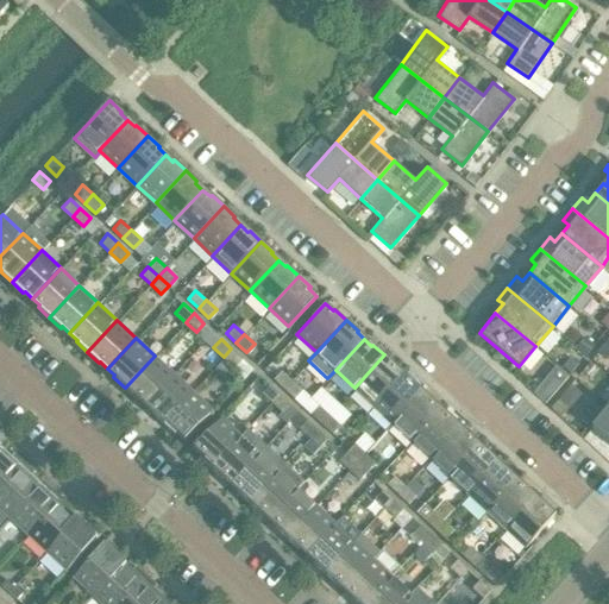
[(233,366),(242,358),(231,348),(224,357),(233,366)]
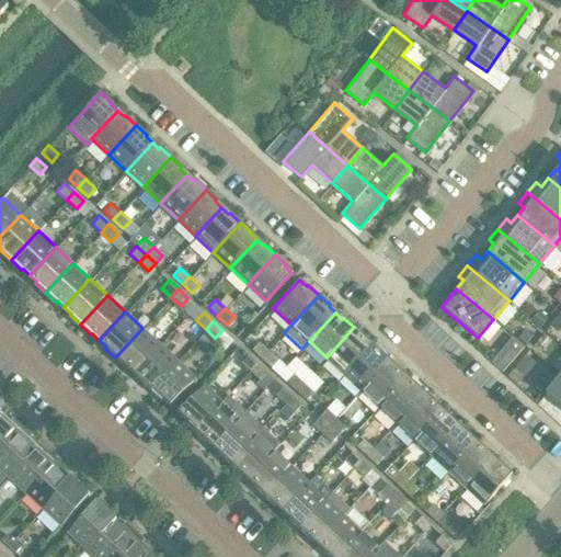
[(343,373),(369,344),(363,339),(364,337),(354,327),(327,357),(343,373)]
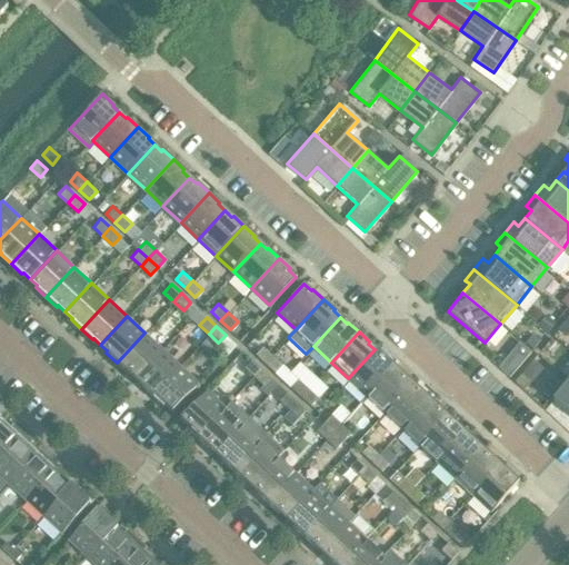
[(136,377),(162,348),(145,333),(117,363),(128,373),(129,372),(136,377)]
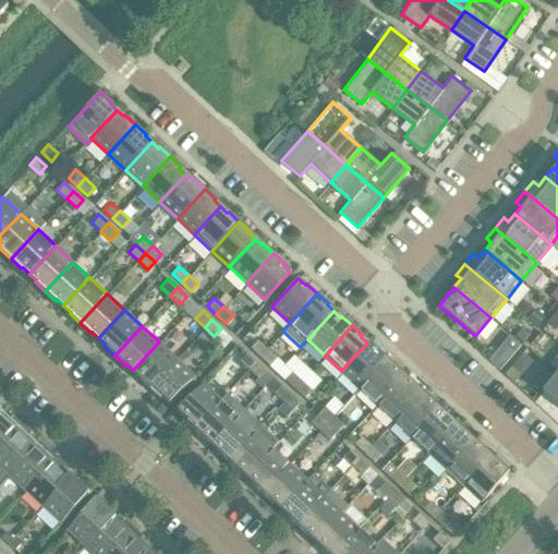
[(521,344),(509,334),(488,358),(499,369),(521,344)]
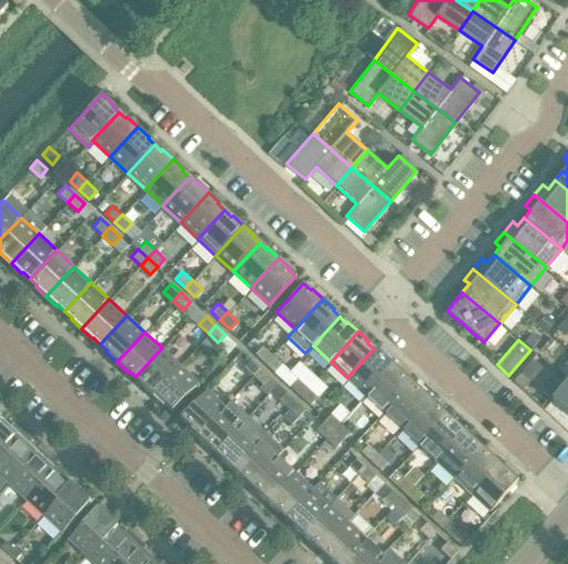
[(265,362),(272,354),(263,344),(255,353),(265,362)]
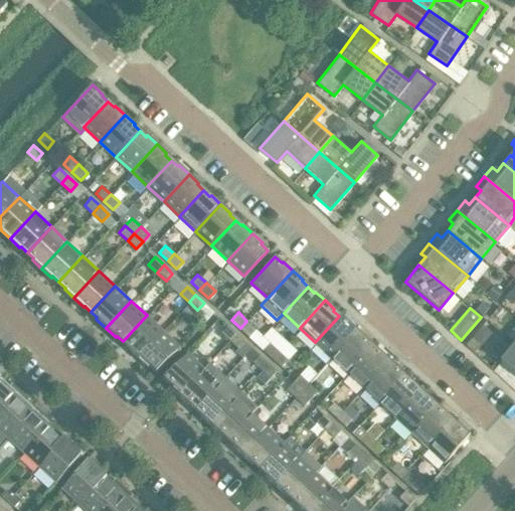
[(138,357),(163,330),(147,315),(123,341),(129,347),(128,348),(138,357)]
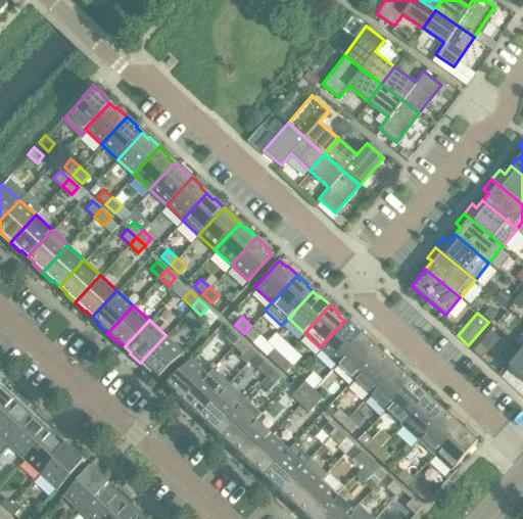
[(336,363),(362,335),(352,326),(351,327),(344,321),(320,347),(336,363)]
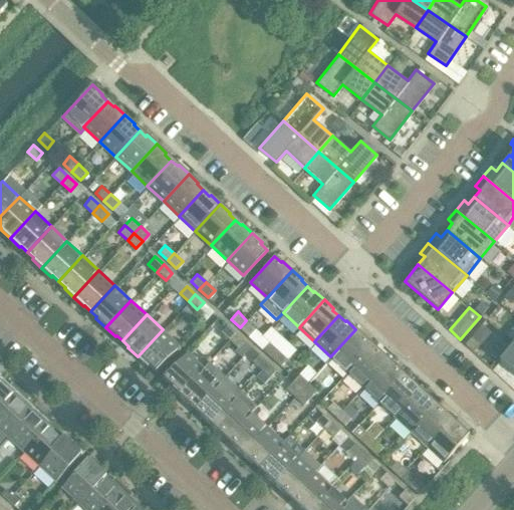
[(255,328),(246,320),(240,327),(248,335),(255,328)]
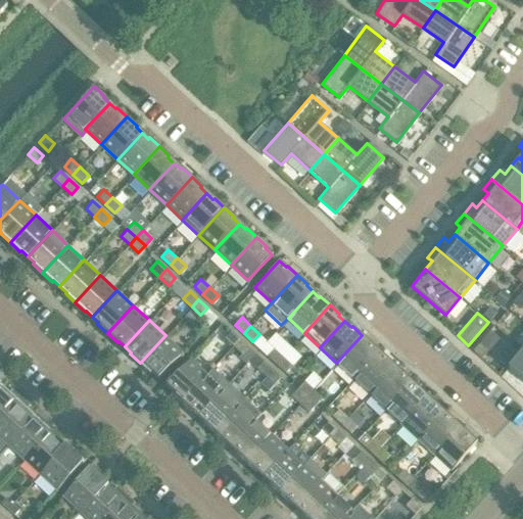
[(239,337),(231,329),(224,336),(233,344),(239,337)]
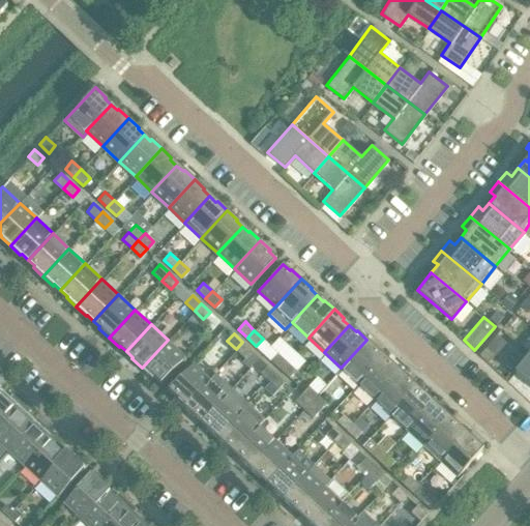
[(159,382),(184,355),(168,340),(142,368),(151,377),(153,376),(159,382)]
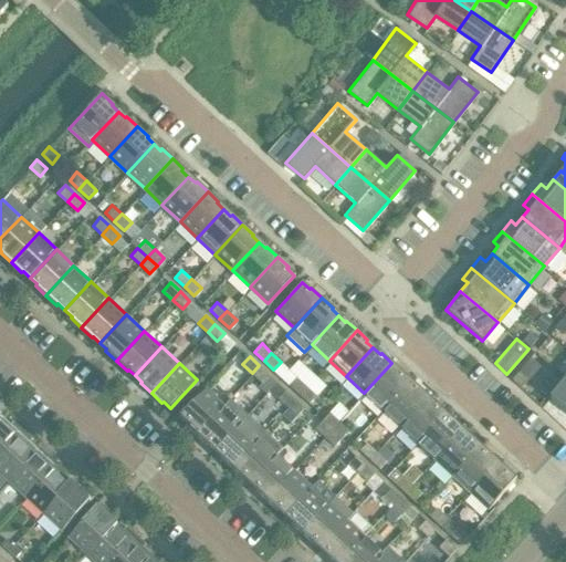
[(381,409),(408,381),(401,374),(402,373),(391,363),(364,393),(381,409)]
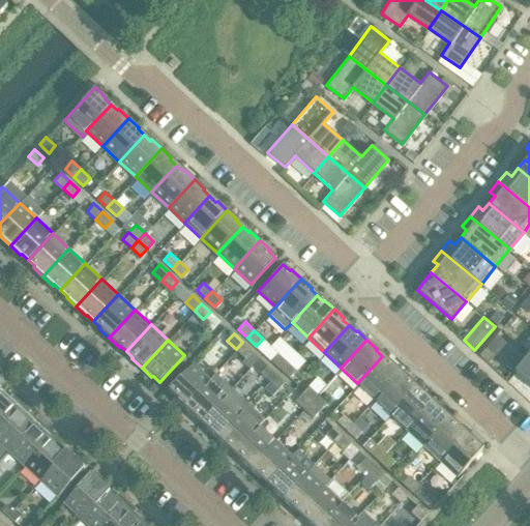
[(244,357),(252,350),(242,342),(236,349),(244,357)]
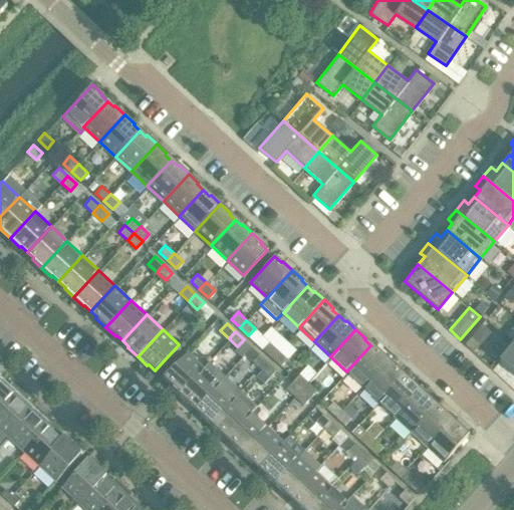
[(473,350),(479,343),(471,335),(464,342),(473,350)]
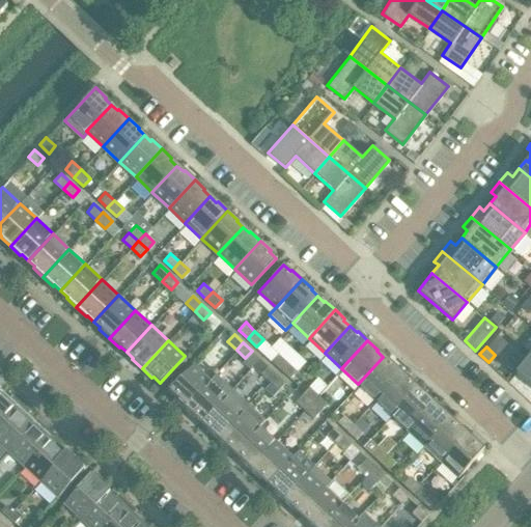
[(287,361),(278,353),(272,360),(280,368),(287,361)]
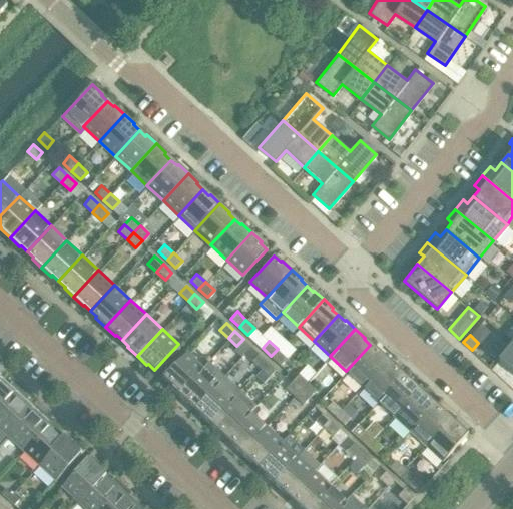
[(512,341),(497,359),(512,371),(512,341)]
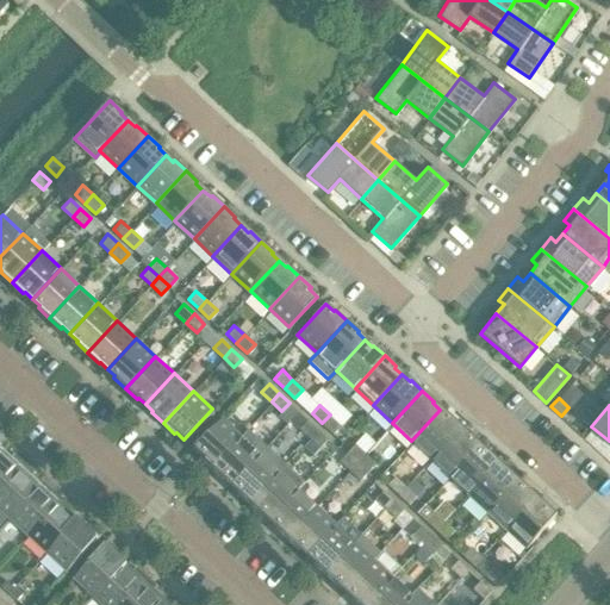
[(430,459),(460,426),(449,416),(448,417),(440,410),(411,441),(430,459)]
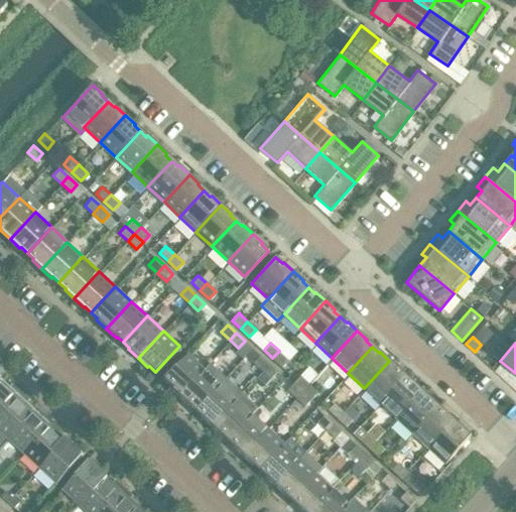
[(288,359),(279,351),(272,358),(281,366),(288,359)]
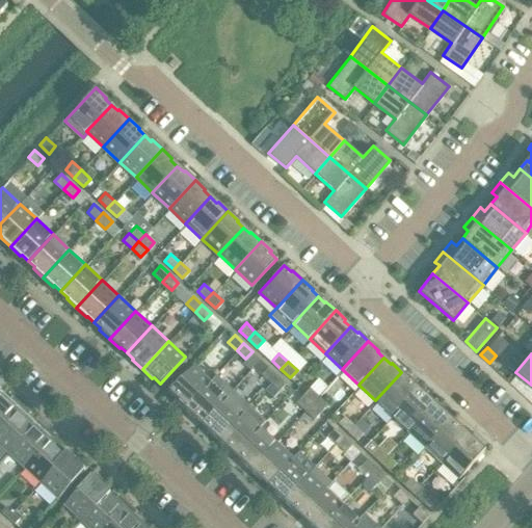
[(210,379),(201,371),(192,364),(167,391),(175,397),(174,398),(184,407),(210,379)]
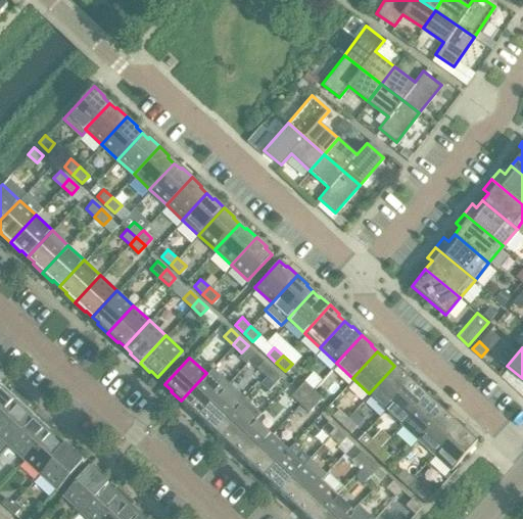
[(265,375),(272,367),(263,360),(256,367),(265,375)]
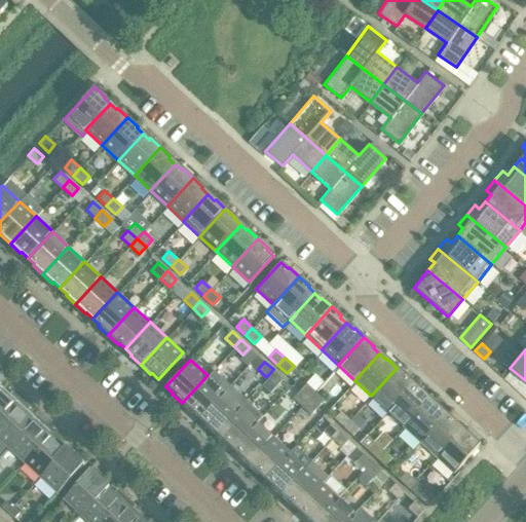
[(387,410),(412,384),(406,378),(407,377),(397,368),(371,396),(387,410)]
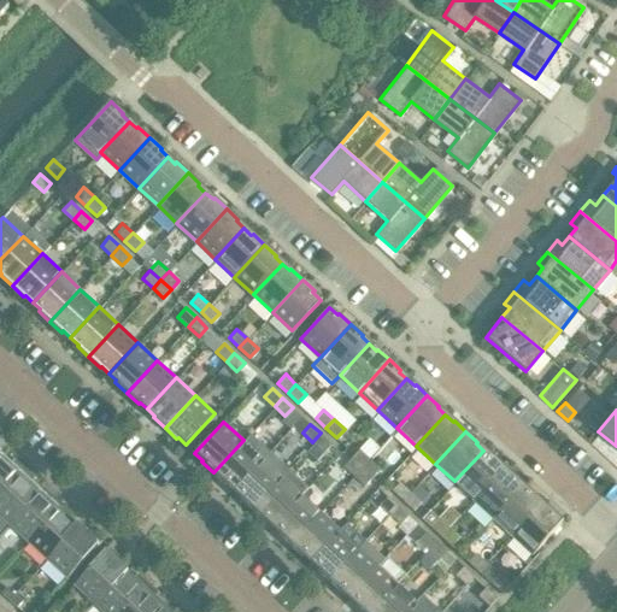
[(244,441),(244,440),(213,472),(224,483),(227,482),(234,489),(270,451),(251,433),(244,441)]
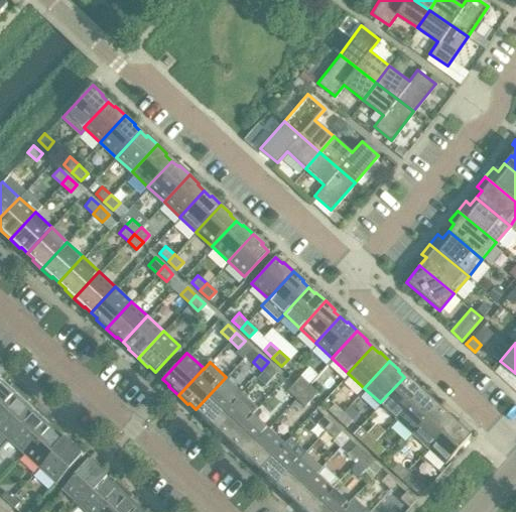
[(270,378),(277,371),(268,362),(261,370),(270,378)]
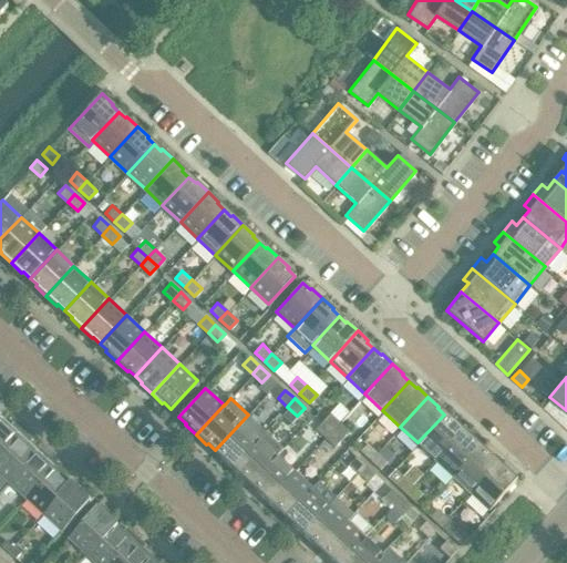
[(339,420),(330,412),(322,420),(332,429),(339,420)]
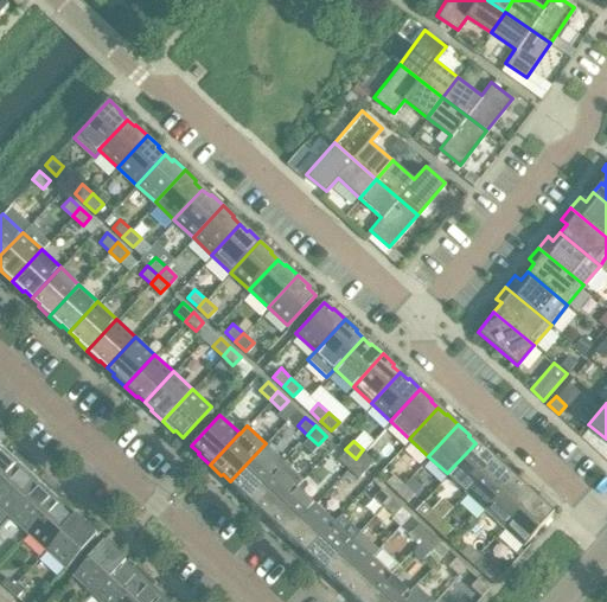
[(283,460),(266,443),(230,481),(237,487),(236,490),(247,500),(283,460)]
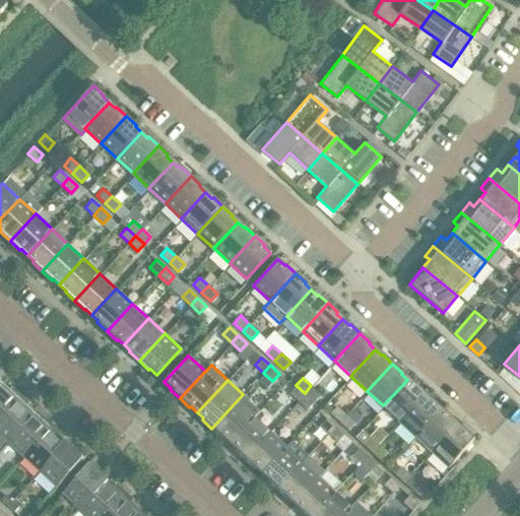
[(399,421),(425,393),(414,384),(413,385),(407,380),(383,405),(399,421)]
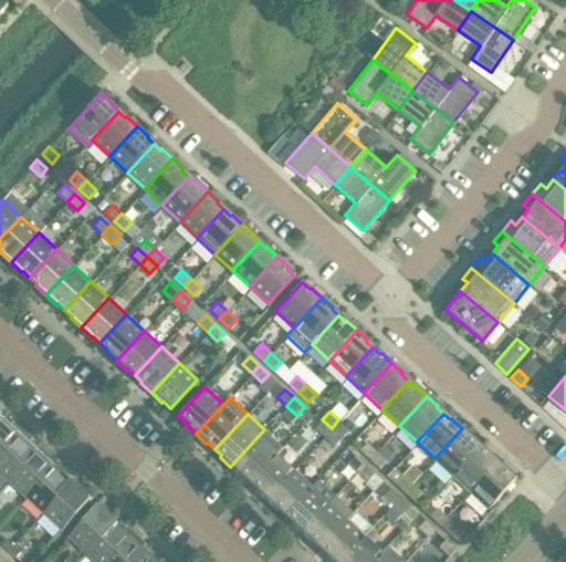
[(0,453),(22,428),(17,424),(13,427),(1,416),(0,417),(0,453)]
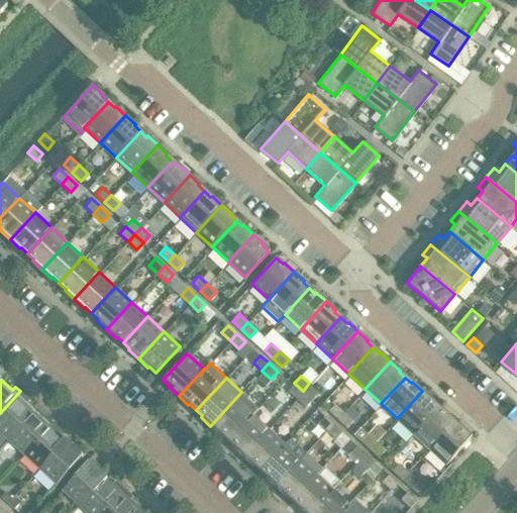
[(303,391),(294,383),(288,390),(296,398),(303,391)]
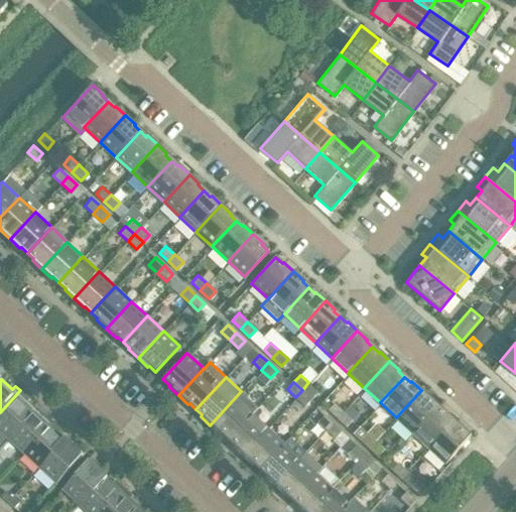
[(317,391),(308,382),(302,390),(311,398),(317,391)]
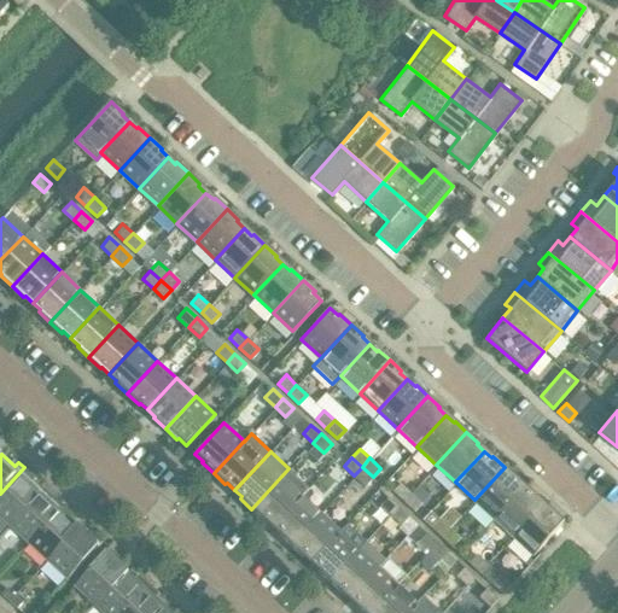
[(0,514),(9,523),(40,489),(27,477),(30,473),(24,467),(0,494),(0,514)]
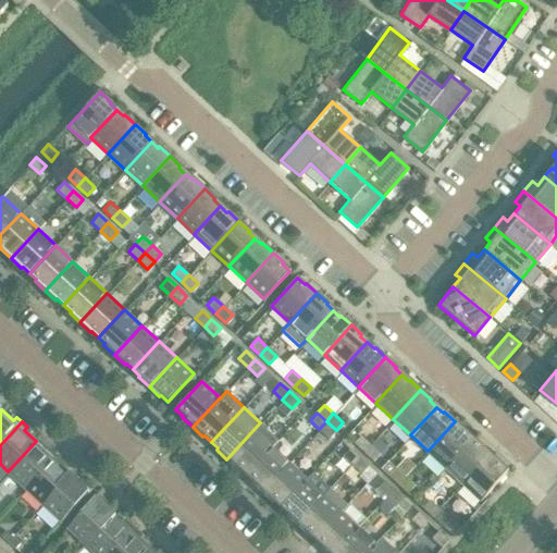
[(329,438),(336,430),(326,421),(319,429),(329,438)]
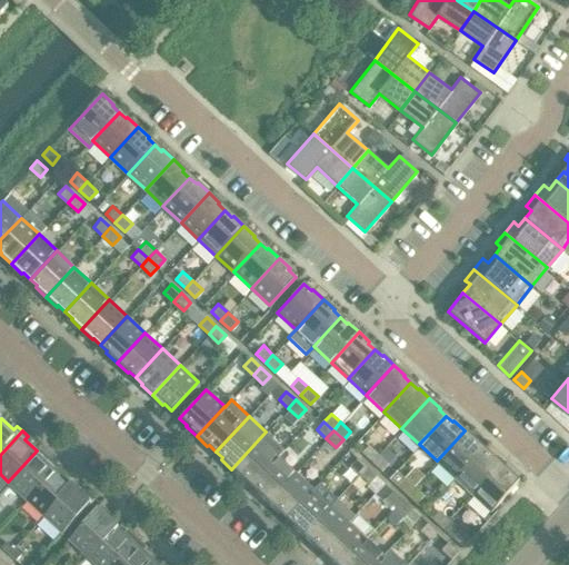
[(455,477),(481,448),(475,442),(476,440),(465,430),(437,461),(455,477)]
